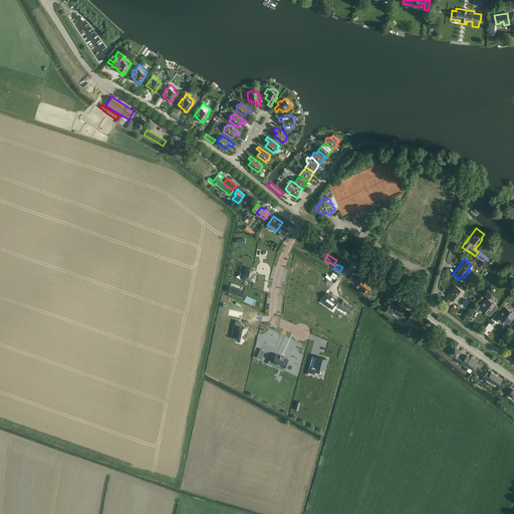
[(243,271),(242,280),(254,282),(256,274),(255,274),(253,272),(254,269),(246,267),(245,272),(243,271)]
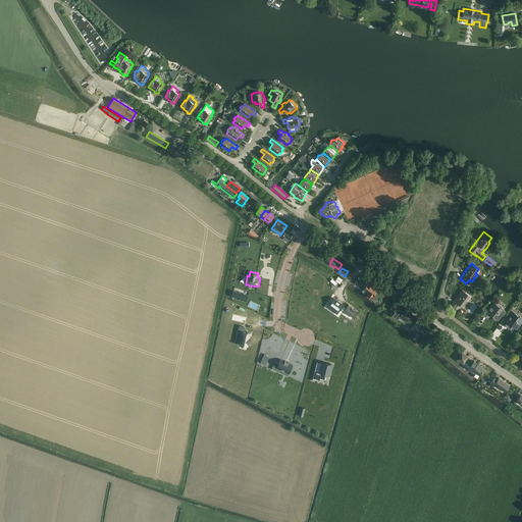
[(368,282),(364,289),(369,293),(368,295),(371,297),(377,290),(368,282)]
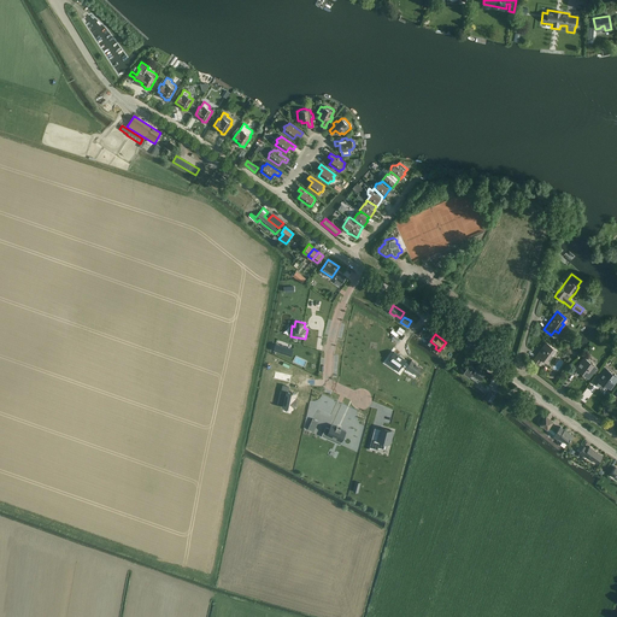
[(547,364),(550,360),(553,356),(552,354),(556,350),(546,342),(533,360),(541,366),(545,362),(547,364)]
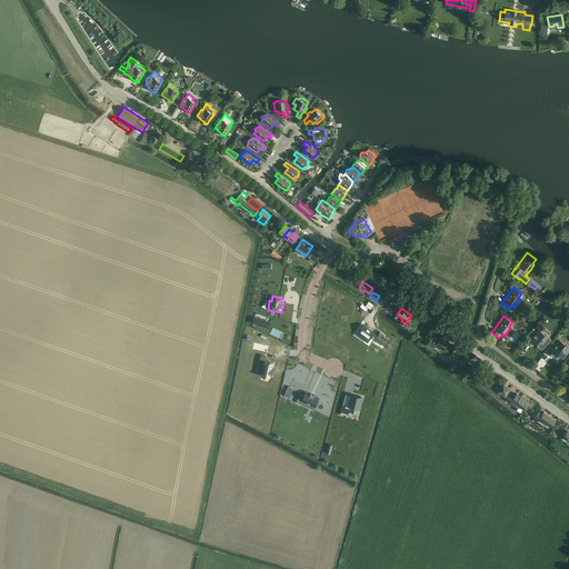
[(253,317),(251,323),(268,329),(270,322),(253,317)]
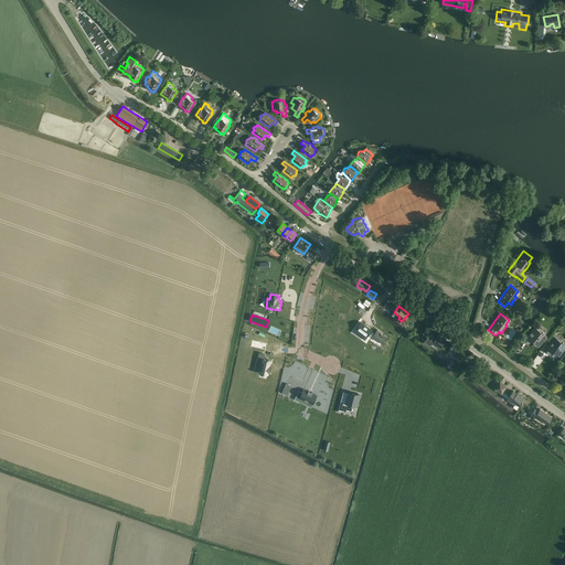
[(361,322),(354,332),(364,340),(369,334),(382,344),(387,337),(377,330),(374,333),(371,331),(371,330),(361,322)]
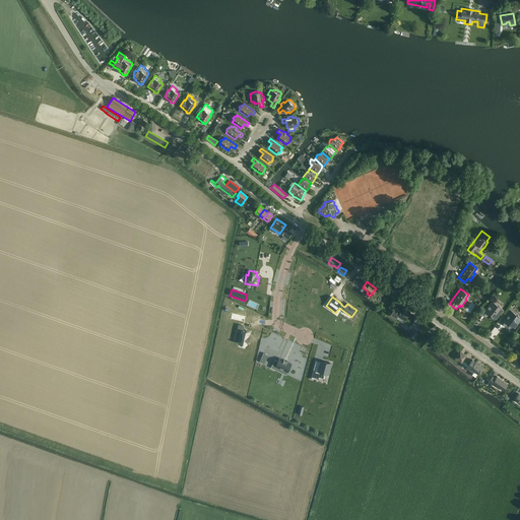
[(483,310),(481,313),(485,316),(489,313),(496,319),(500,314),(502,315),(505,311),(503,310),(503,309),(492,301),(486,307),(486,306),(483,310)]
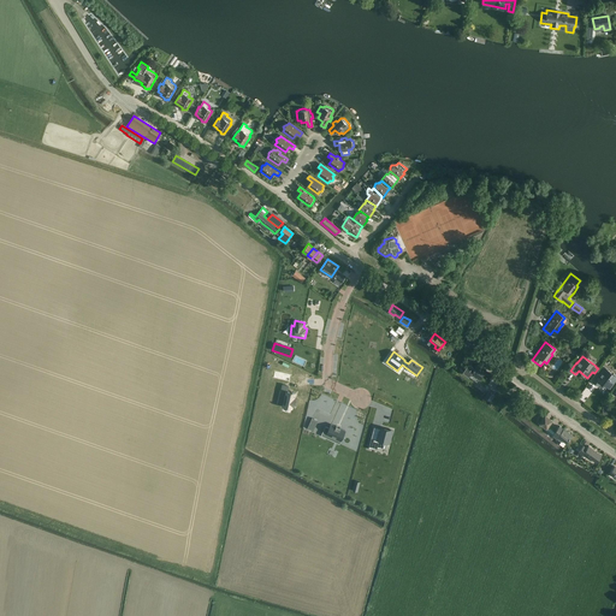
[(468,365),(463,372),(469,377),(477,381),(479,379),(484,372),(477,366),(475,368),(469,363),(468,365)]
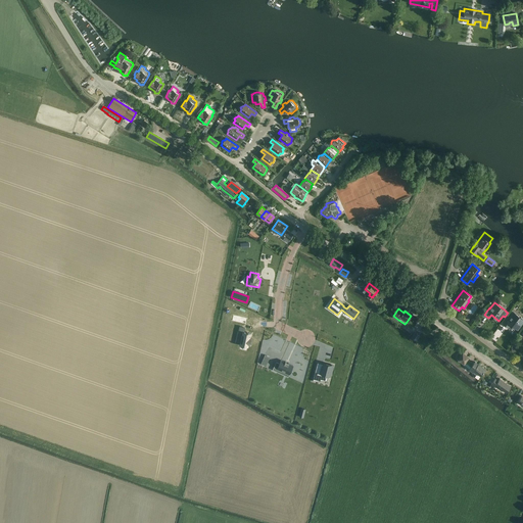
[(522,322),(522,319),(513,312),(509,318),(508,318),(503,324),(507,328),(510,324),(517,330),(522,322)]
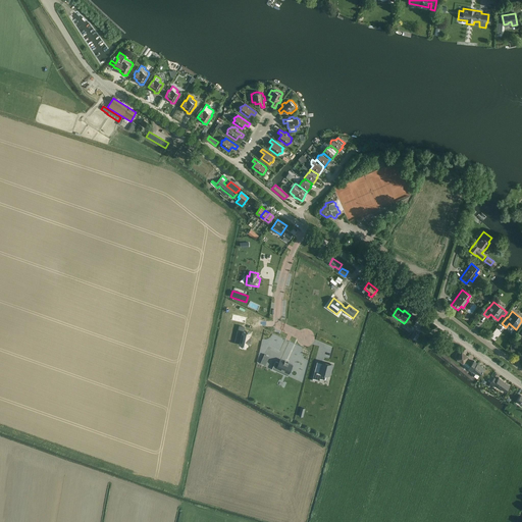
[(419,329),(422,324),(417,320),(414,325),(419,329)]
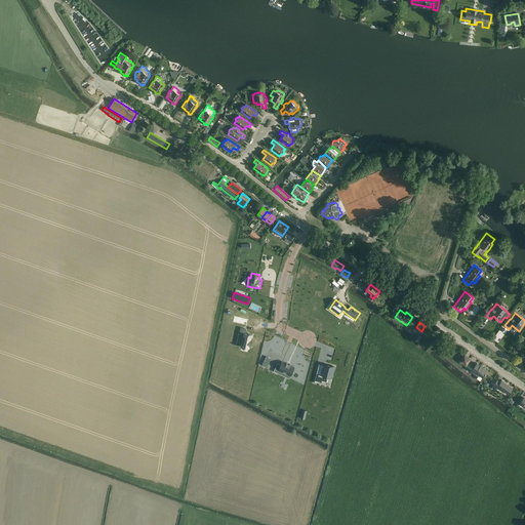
[(241,327),(239,334),(241,334),(243,334),(241,346),(240,348),(249,350),(250,347),(252,348),(253,339),(251,339),(252,335),(245,334),(246,329),(241,327)]
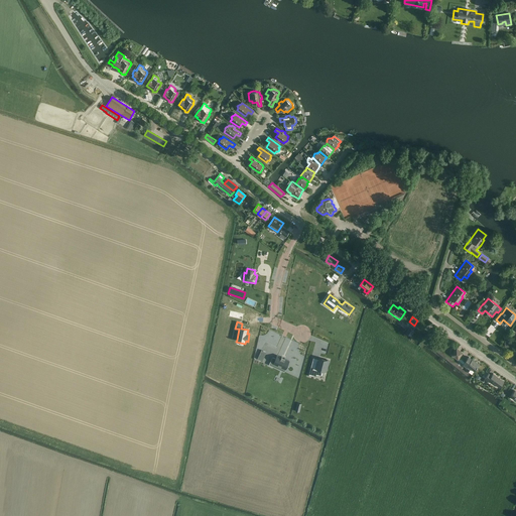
[(409,328),(407,331),(406,333),(405,333),(410,337),(411,336),(411,335),(414,331),(413,330),(409,328)]
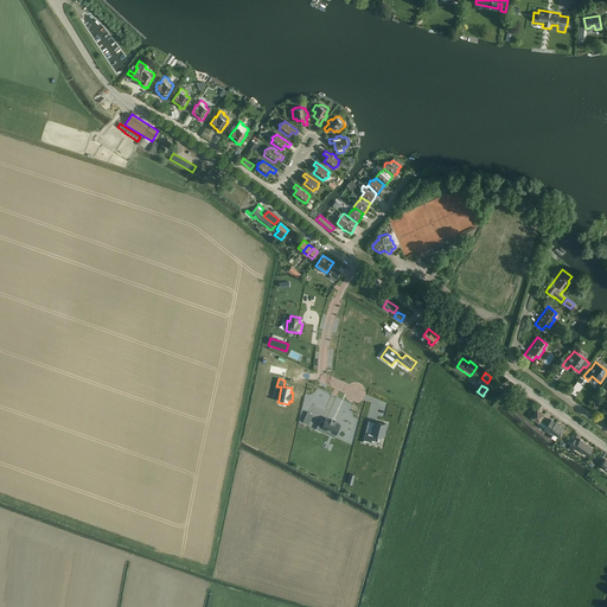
[(537,409),(530,417),(538,423),(538,422),(541,421),(544,415),(537,409)]
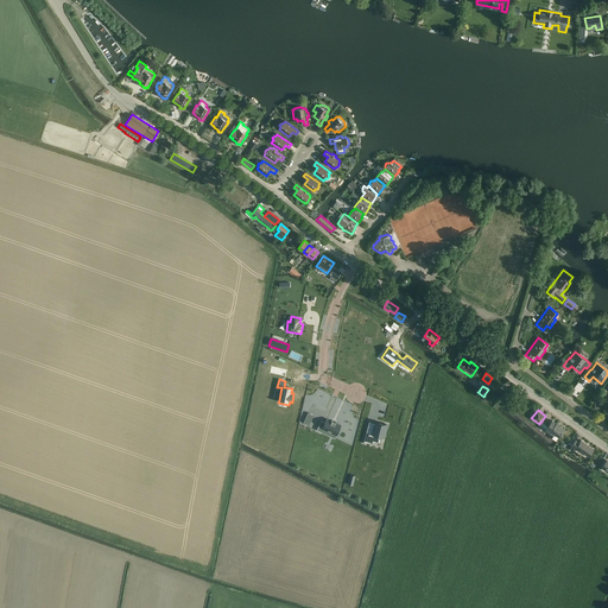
[(322,419),(317,430),(321,431),(321,430),(322,429),(336,436),(341,425),(327,418),(325,420),(322,419)]
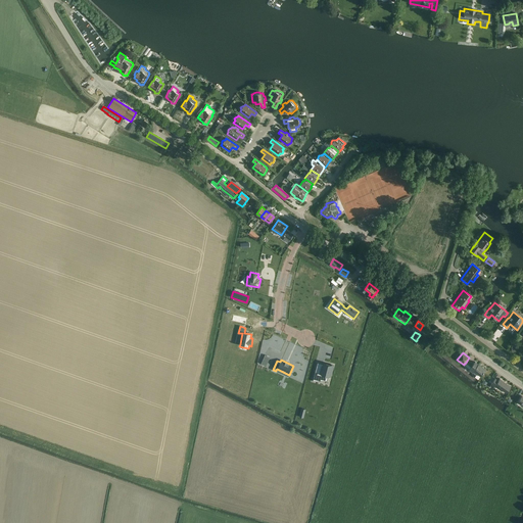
[(481,375),(485,369),(475,362),(472,366),(471,367),(470,368),(469,369),(473,372),(473,373),(476,376),(475,377),(477,379),(480,375),(481,375)]
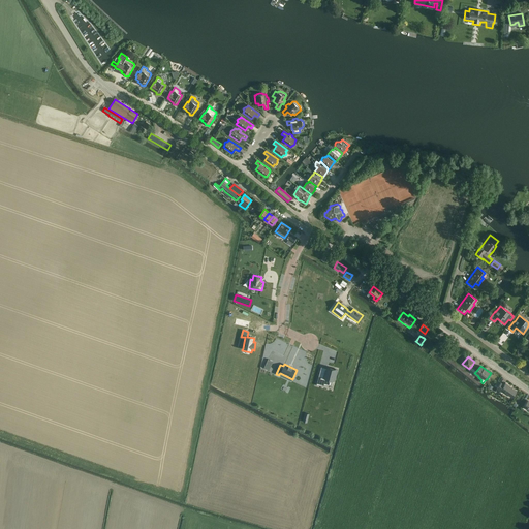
[(320,369),(317,382),(324,384),(324,382),(330,384),(331,380),(335,381),(336,374),(335,374),(336,369),(328,367),(327,371),(320,369)]
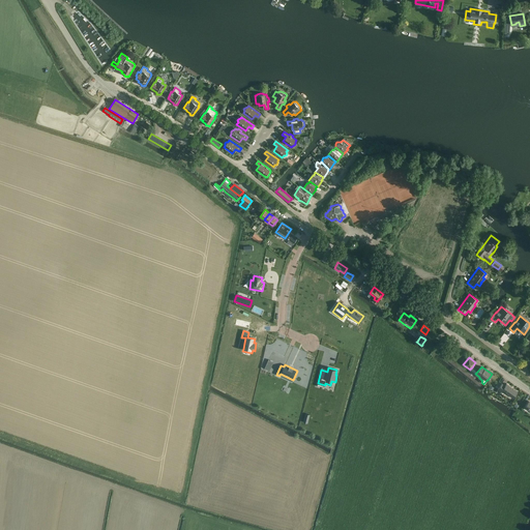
[(505,385),(502,383),(498,389),(501,391),(502,390),(512,399),(518,391),(506,384),(505,385)]
